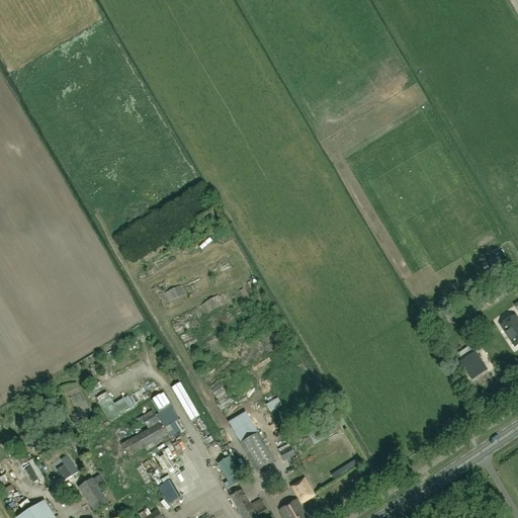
[(164,295),(157,298),(159,305),(166,303),(164,295)]
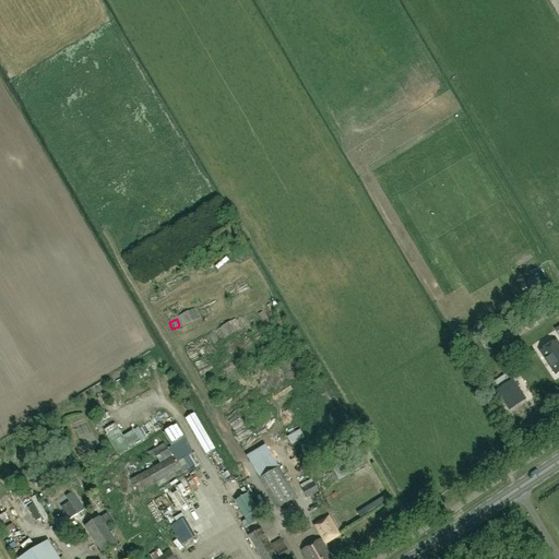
[(558,345),(557,342),(540,352),(556,375),(558,372),(558,345)]
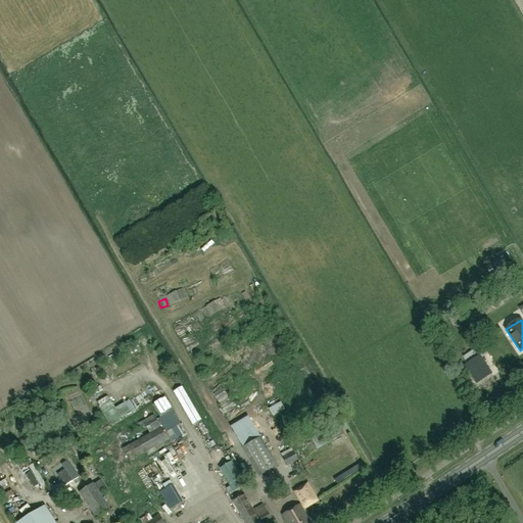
[(479,357),(463,367),(475,385),(491,375),(479,357)]
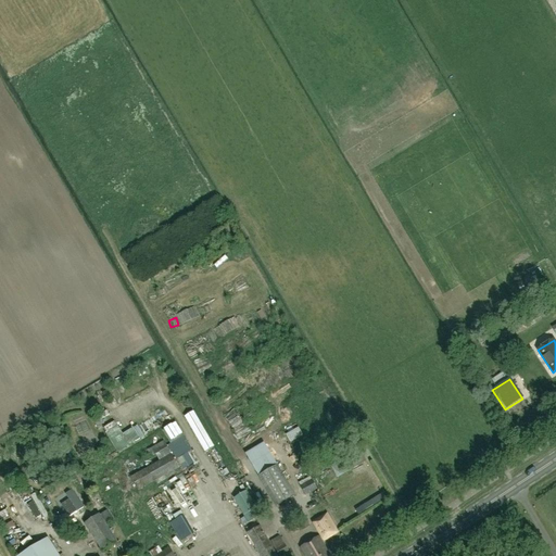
[(108,392),(112,399),(117,395),(113,388),(108,392)]
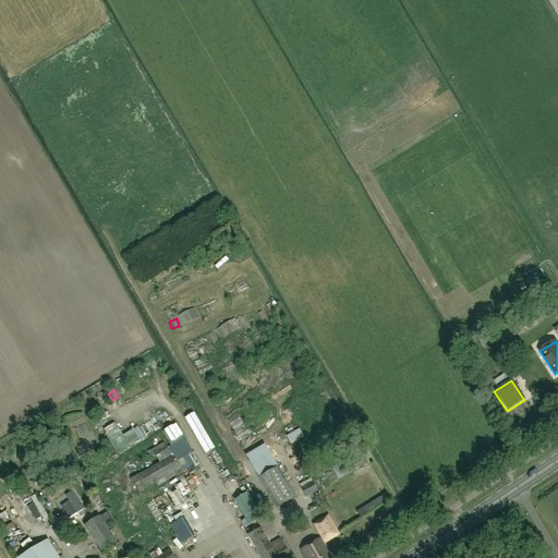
[(278,401),(281,410),(289,407),(284,398),(278,401)]
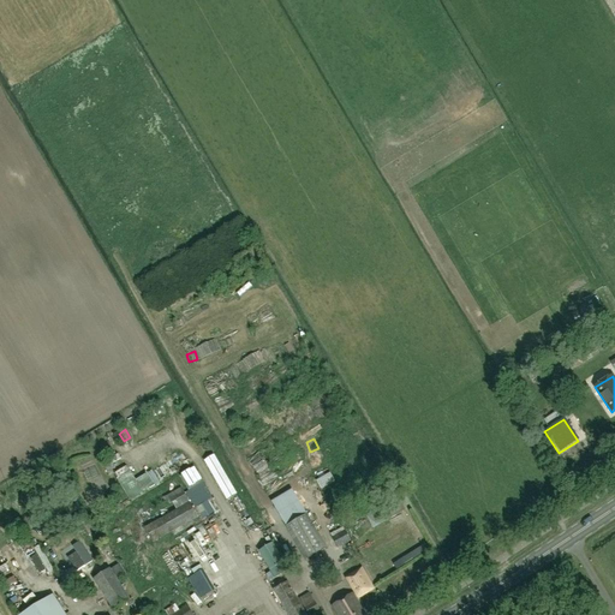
[(260,451),(245,458),(252,472),(267,465),(260,451)]
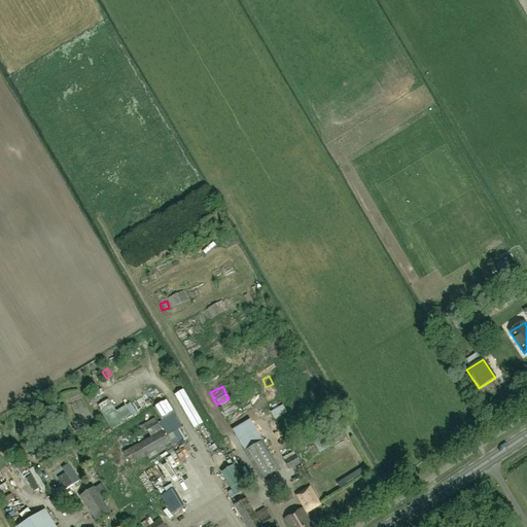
[(89,396),(92,400),(102,394),(99,390),(89,396)]
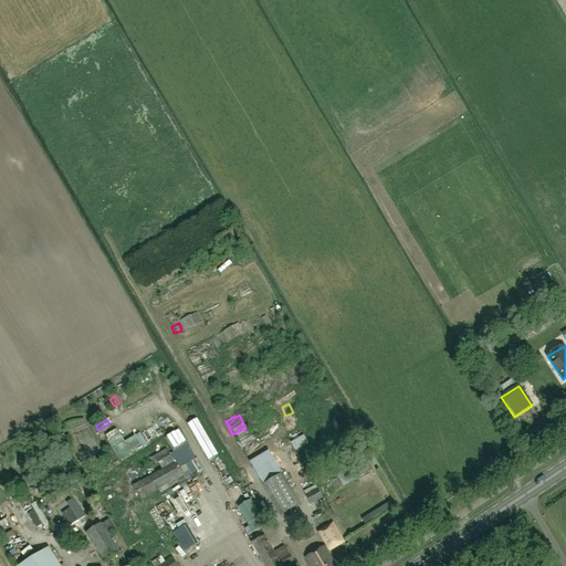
[(192,421),(188,425),(198,442),(209,461),(213,458),(218,456),(207,437),(197,419),(192,421)]
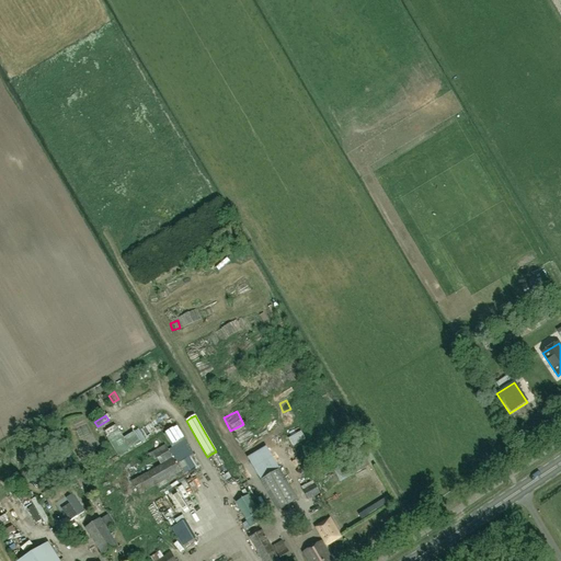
[(101,433),(104,437),(115,431),(113,425),(101,433)]
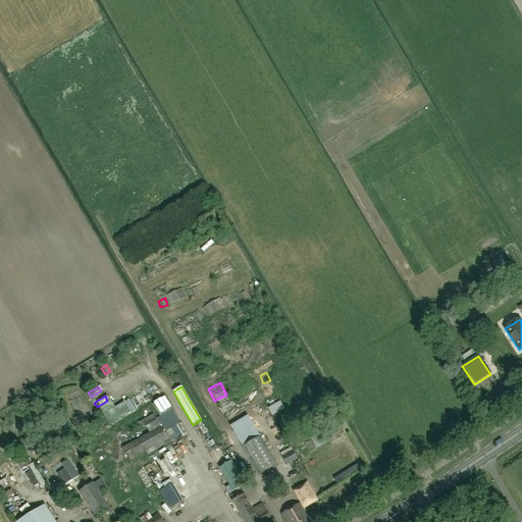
[(165,397),(155,404),(161,414),(171,407),(165,397)]
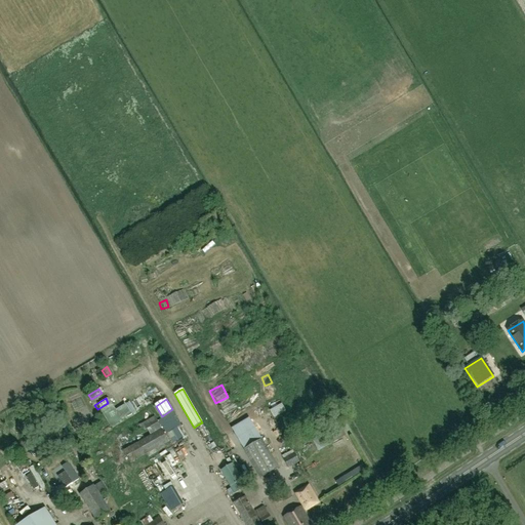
[(272,416),(281,412),(277,405),(268,409),(272,416)]
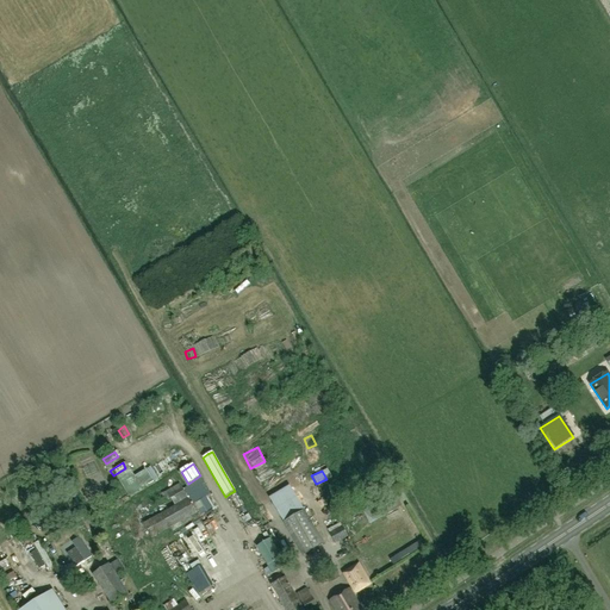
[(132,478),(119,485),(126,497),(139,490),(132,478)]
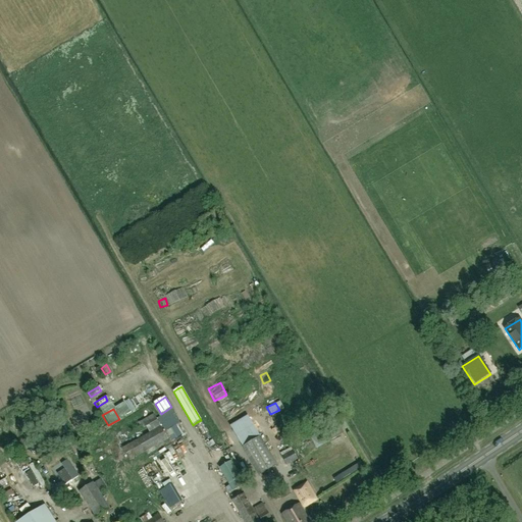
[(129,461),(146,453),(148,456),(165,446),(164,441),(168,439),(161,426),(122,449),(129,461)]
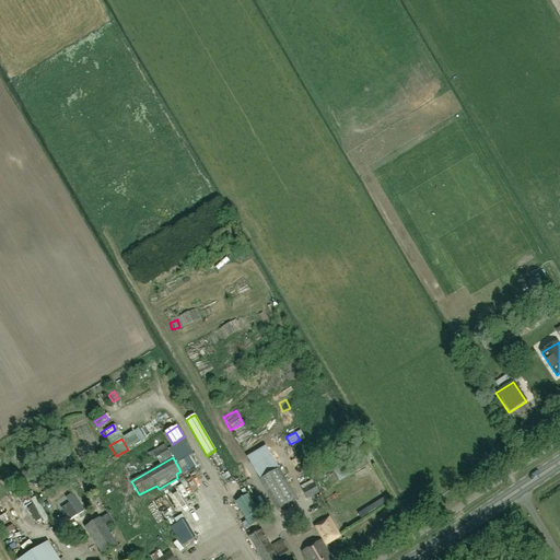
[(214,470),(222,465),(218,458),(210,464),(214,470)]
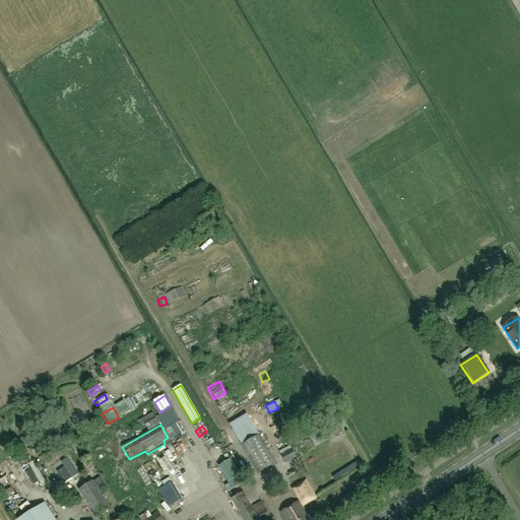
[(166,440),(169,446),(178,441),(175,435),(166,440)]
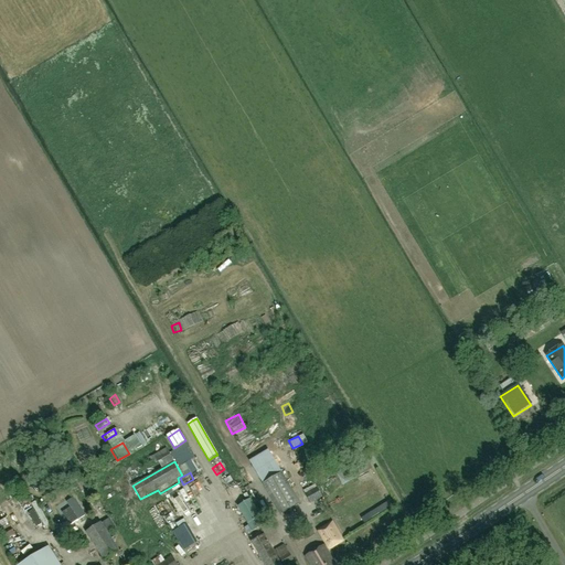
[(263,484),(280,515),(300,503),(283,472),(263,484)]
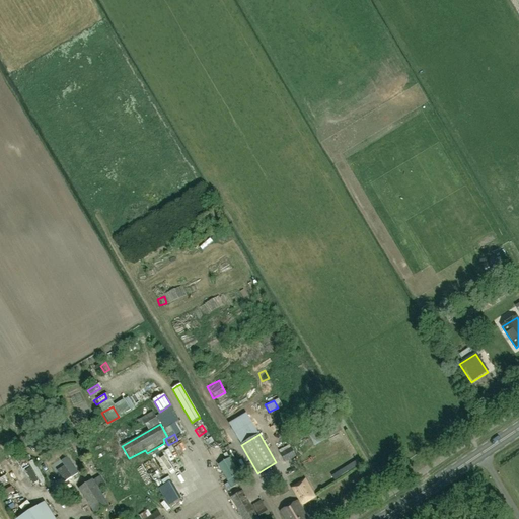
[(275,440),(279,447),(284,445),(280,437),(275,440)]
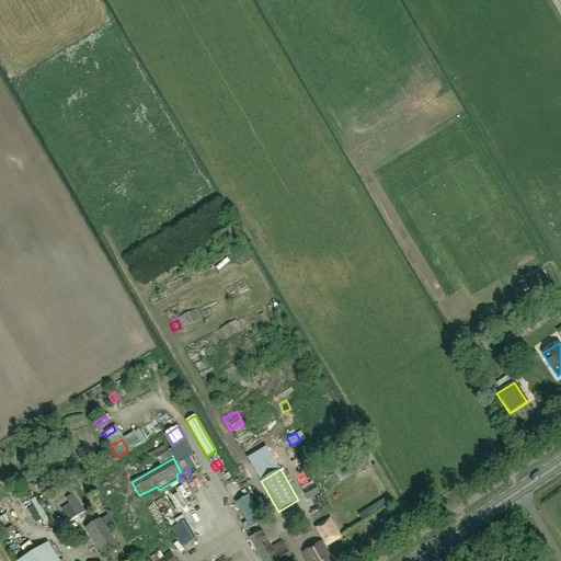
[(206,482),(178,507),(187,518),(190,516),(204,531),(229,508),(206,482)]
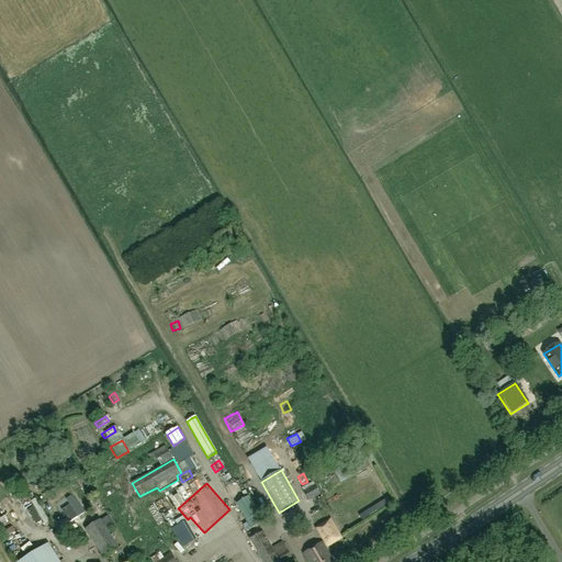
[(308,502),(321,495),(315,485),(303,493),(308,502)]
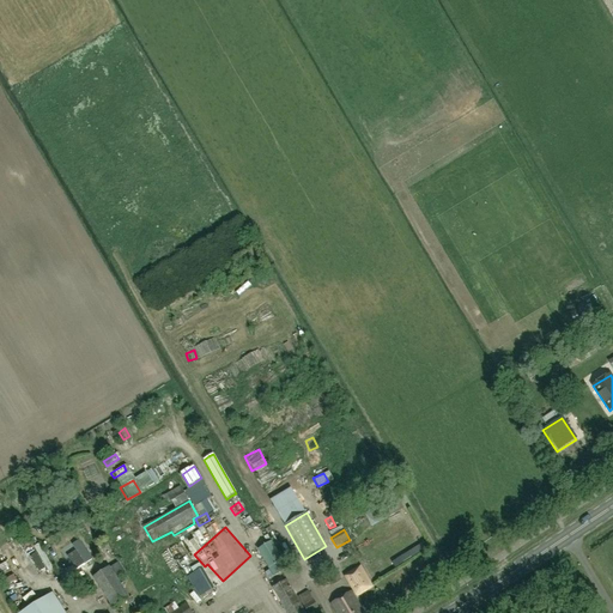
[(40,572),(50,568),(38,540),(26,546),(40,572)]
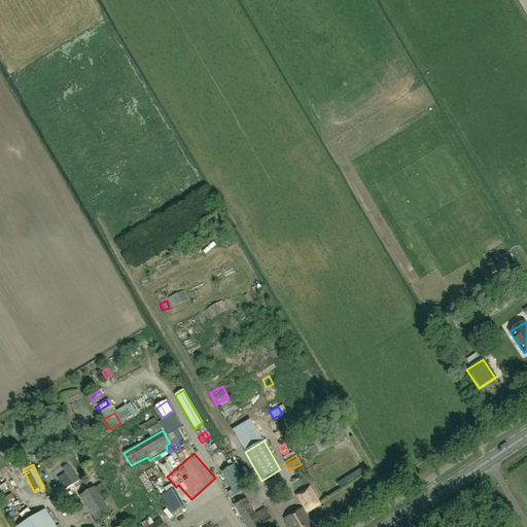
[(86,470),(92,482),(101,478),(97,466),(86,470)]
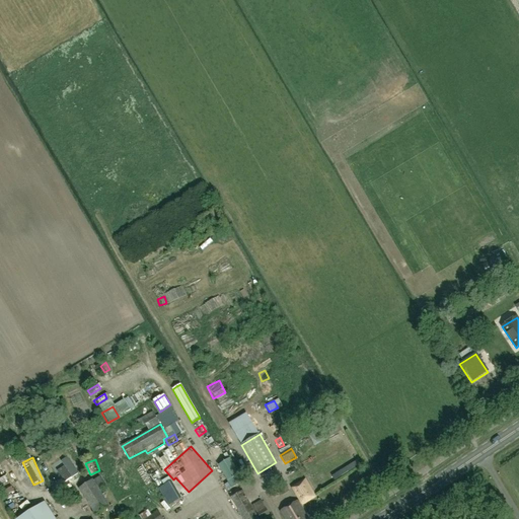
[(219,466),(232,490),(244,483),(231,459),(219,466)]
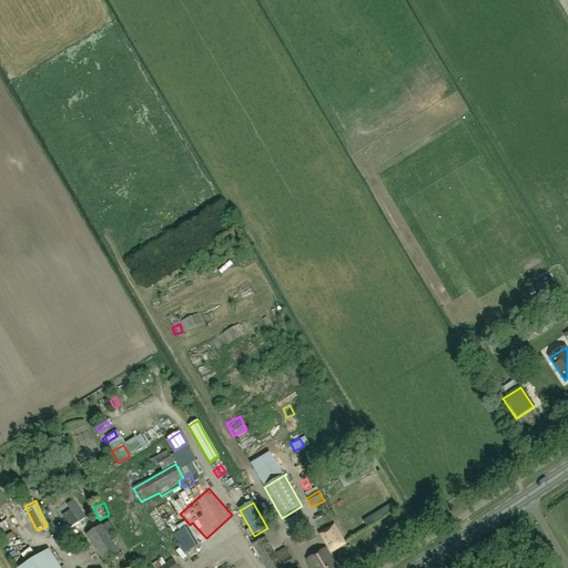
[(0,507),(0,524),(4,533),(12,528),(0,507)]
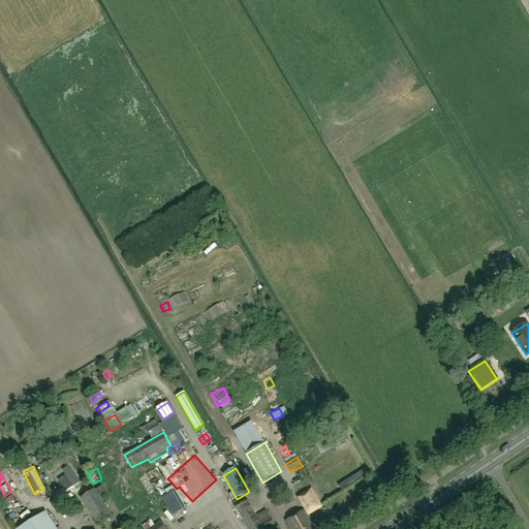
[(158,472),(139,485),(151,503),(170,492),(158,472)]
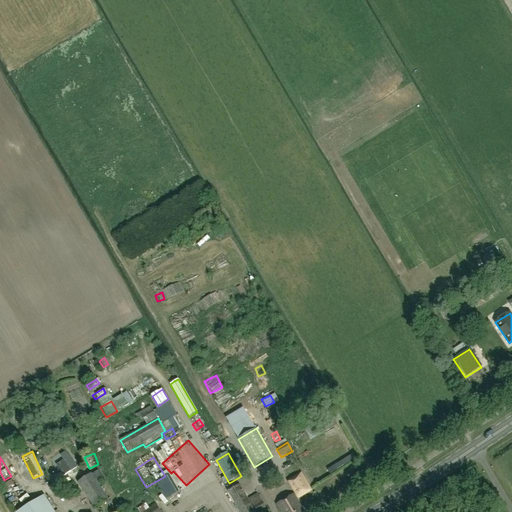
[(298,498),(311,491),(301,473),(288,480),(289,481),(288,482),(296,498),(298,497),(298,498)]
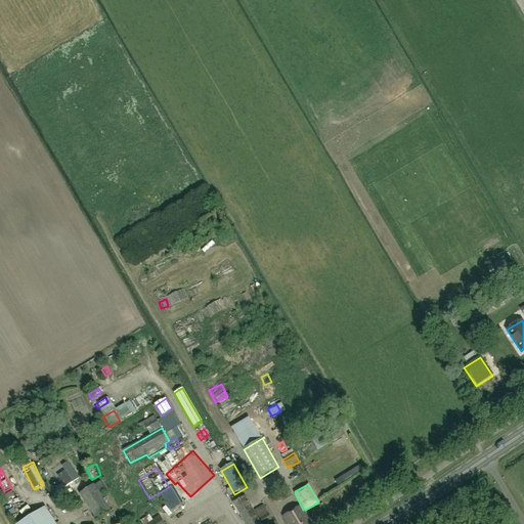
[(80,494),(97,521),(107,514),(110,516),(115,513),(113,510),(111,511),(94,485),(80,494)]
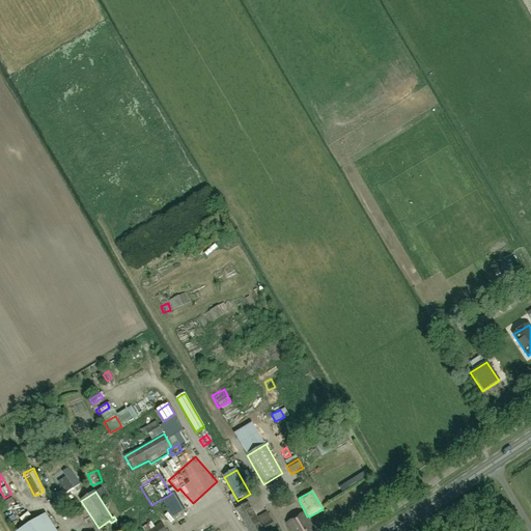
[(178,508),(184,506),(178,494),(173,496),(178,508)]
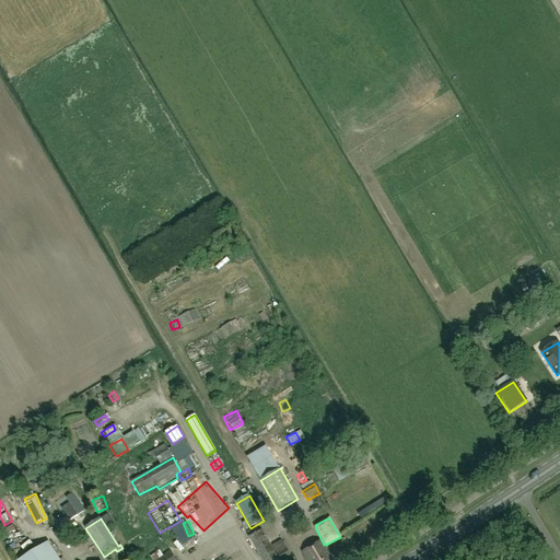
[(261,559),(279,559),(261,531),(248,538),(261,559)]
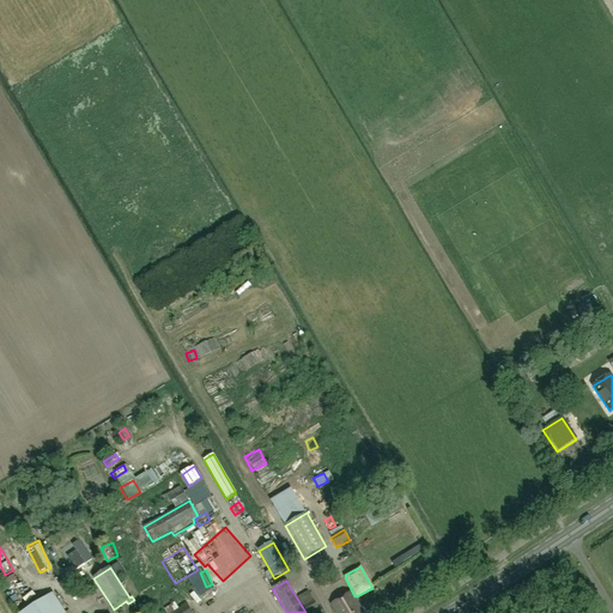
[(298,598),(307,612),(317,612),(320,612),(309,592),(298,598)]
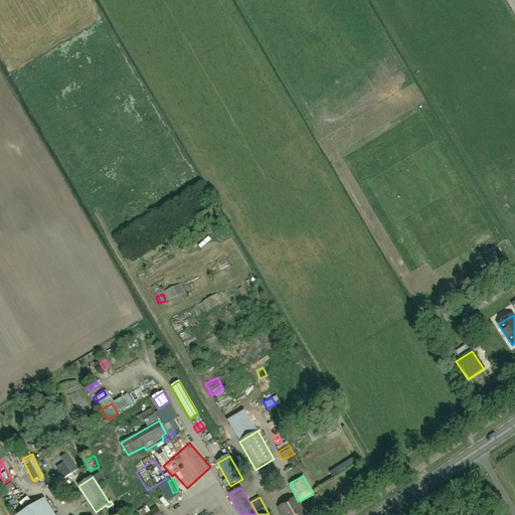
[(305,514),(295,498),(279,507),(283,514),(305,514)]
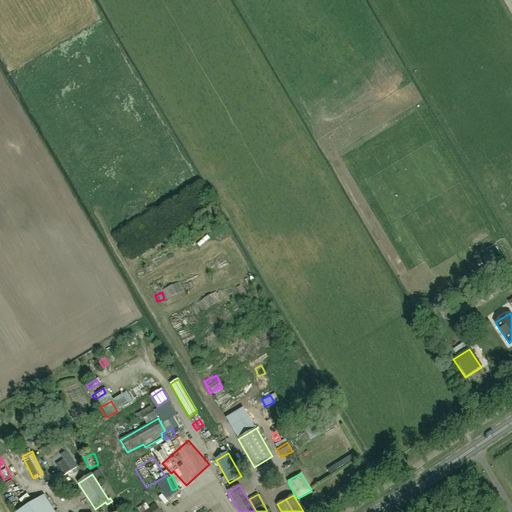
[(54,511),(45,496),(19,511),(54,511)]
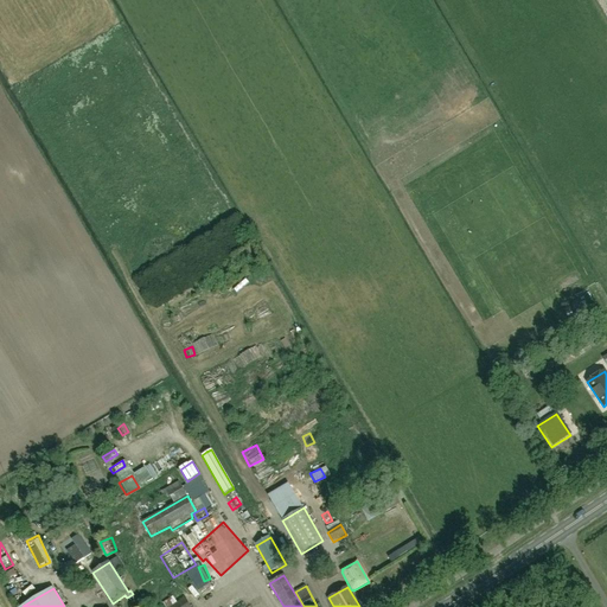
[(190,606),(186,601),(179,606),(173,596),(164,604),(165,606),(190,606)]
